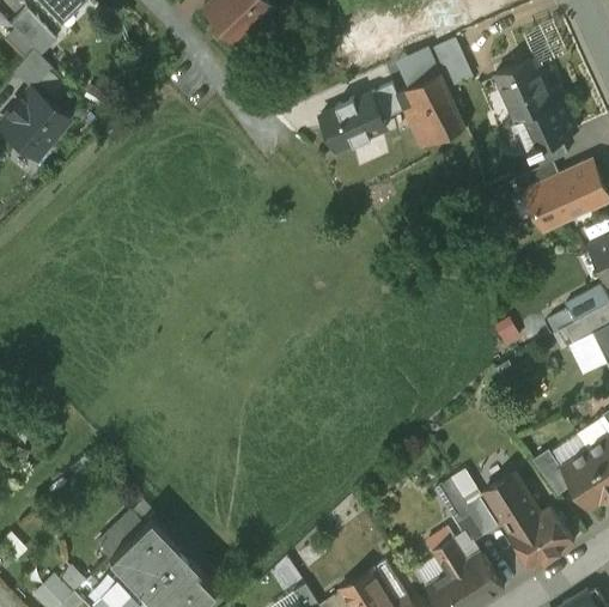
[(261,0),(217,0),(203,12),(237,47),(273,12),(261,0)]
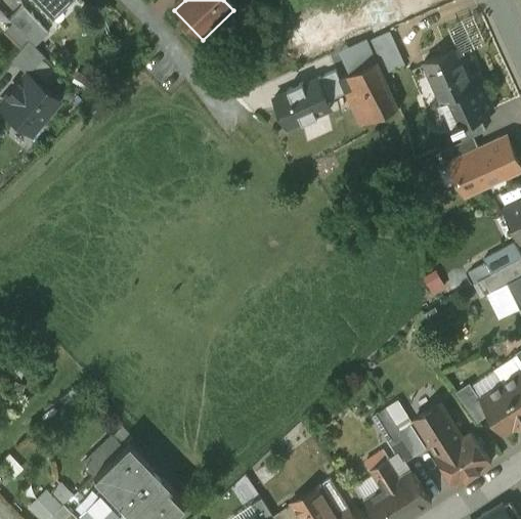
[(388,0),(340,0),(342,4),(281,38),(298,67),(357,34),(399,20),(388,0)]
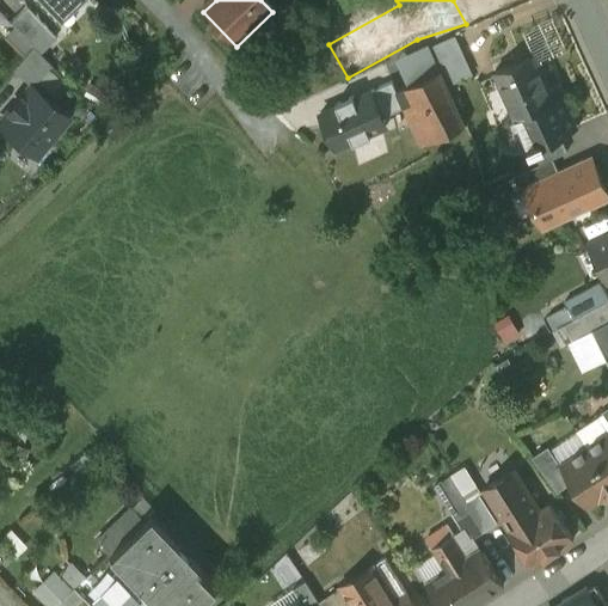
[(54,42),(24,11),(7,28),(37,59),(54,42)]
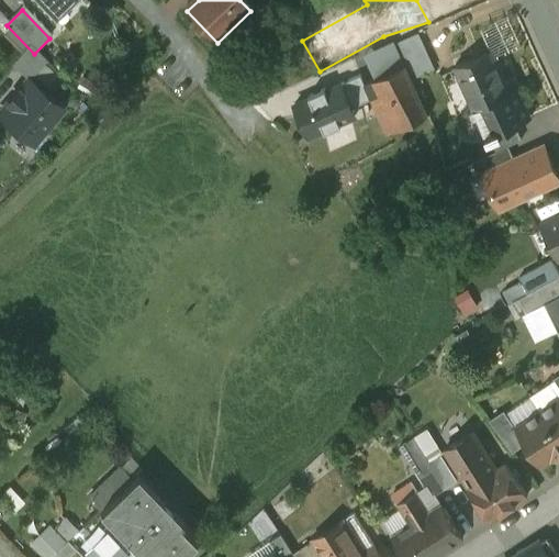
[(510,18),(485,26),(496,58),(522,49),(510,18)]
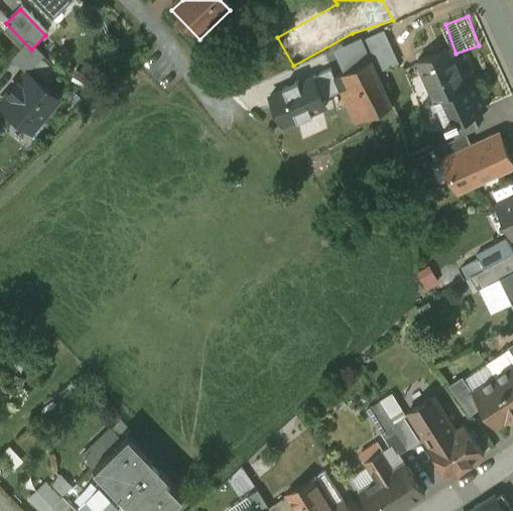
[(384,73),(399,65),(383,31),(368,39),(384,73)]
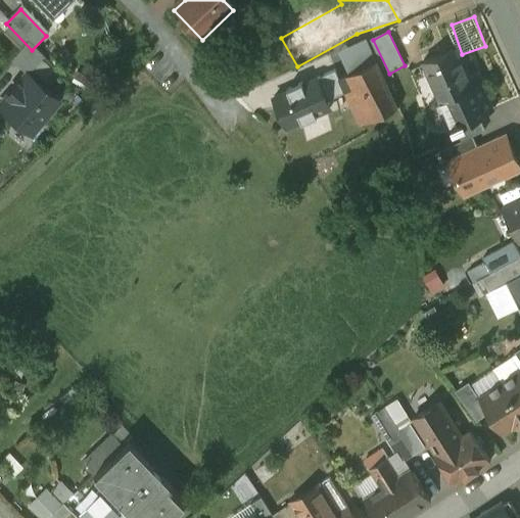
[(456,52),(424,65),(425,69),(419,72),(424,82),(429,80),(453,131),(477,120),(490,114),(479,89),(473,92),(465,75),(468,74),(462,59),(459,60),(456,52)]
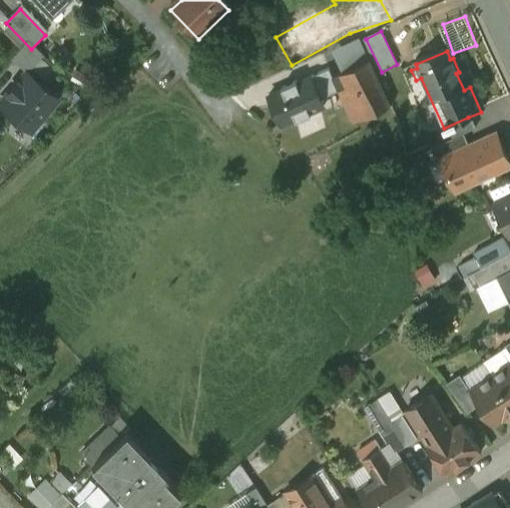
[(367,64),(332,81),(352,126),(388,110),(367,64)]
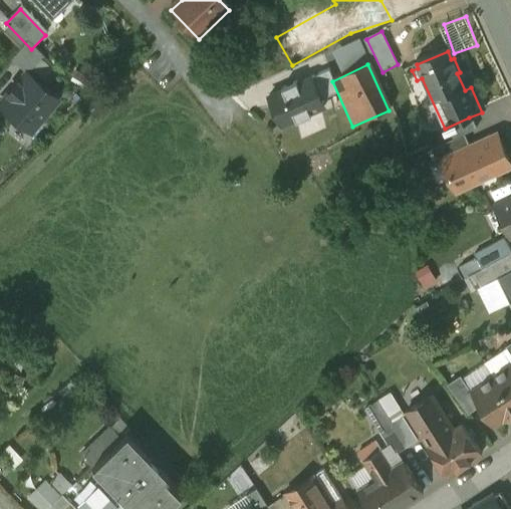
[(327,73),(309,81),(318,103),(337,95),(327,73)]
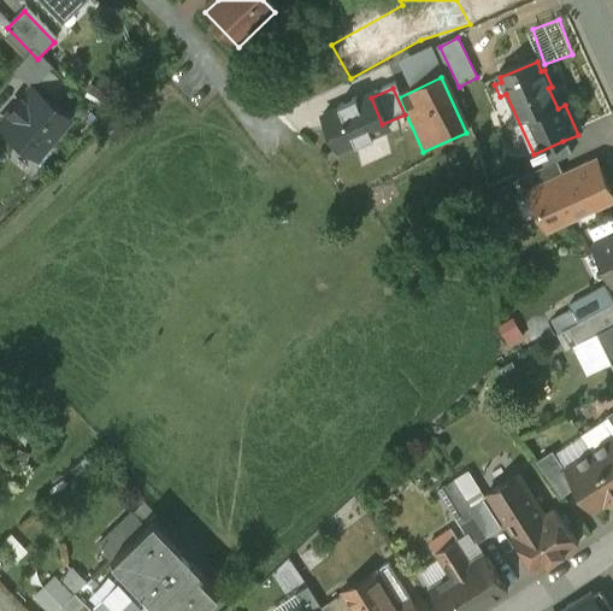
[(65,123),(28,92),(17,105),(15,104),(4,117),(6,118),(0,125),(0,135),(33,162),(65,123)]
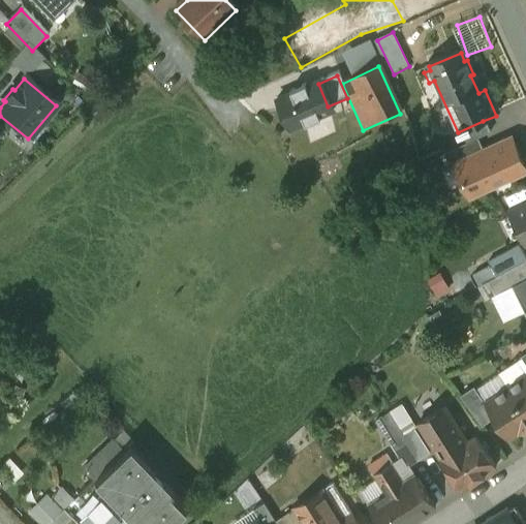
[(288,96),(275,102),(288,133),(302,127),(303,129),(318,122),(318,120),(332,115),(328,106),(318,84),(304,90),(303,88),(288,94),(288,96)]
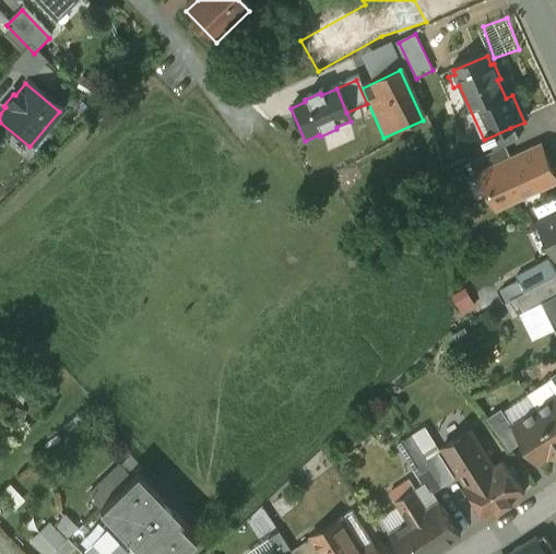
[(510,128),(484,140),(491,155),(517,143),(510,128)]
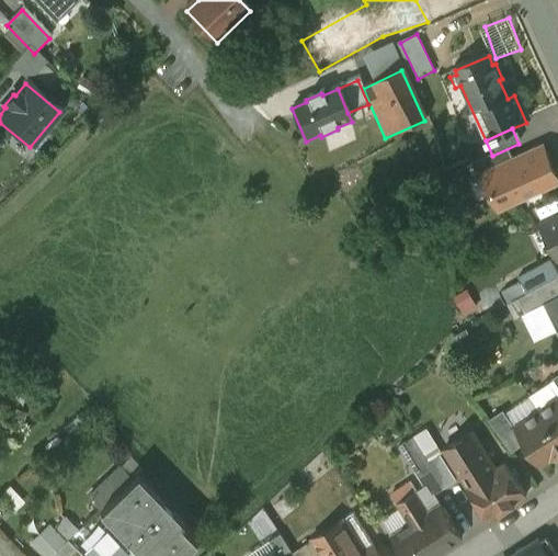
[(553,189),(536,155),(478,182),(493,216),(553,189)]
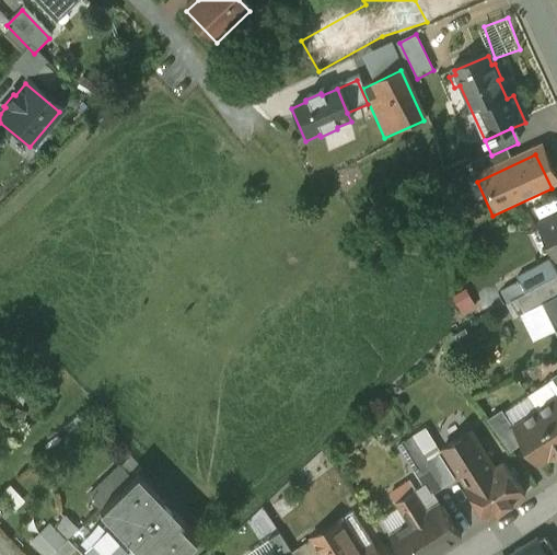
[(556,218),(537,228),(555,265),(556,264),(556,218)]
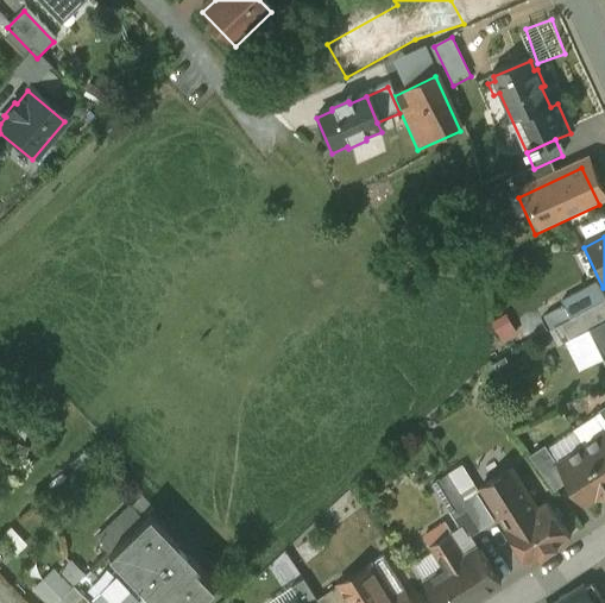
[(596,287),(559,307),(568,324),(604,303),(596,287)]
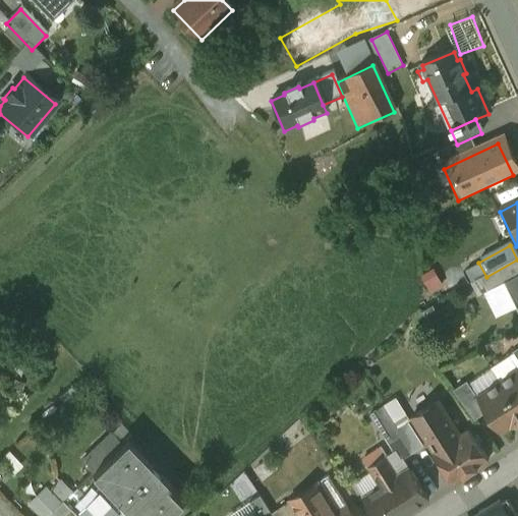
[(517,261),(517,260),(486,277),(495,291),(502,286),(517,277),(517,261)]
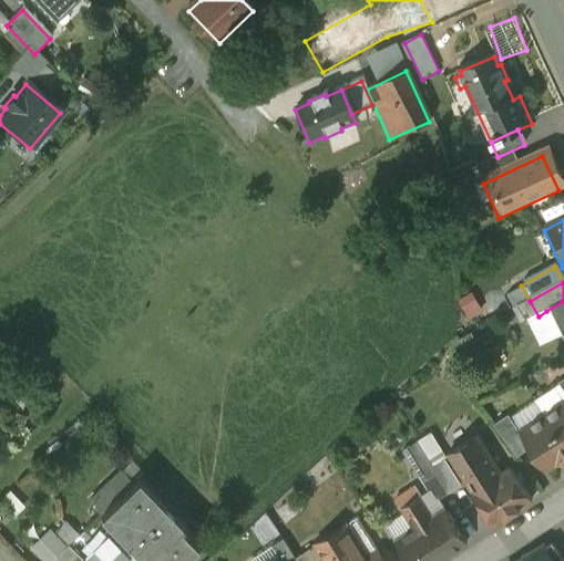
[(563,301),(546,311),(563,344),(563,343),(563,301)]
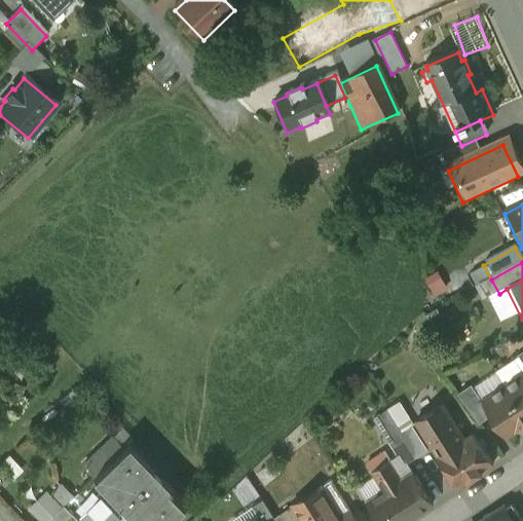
[(522,370),(522,369),(517,361),(494,375),(502,388),(522,420),(522,370)]
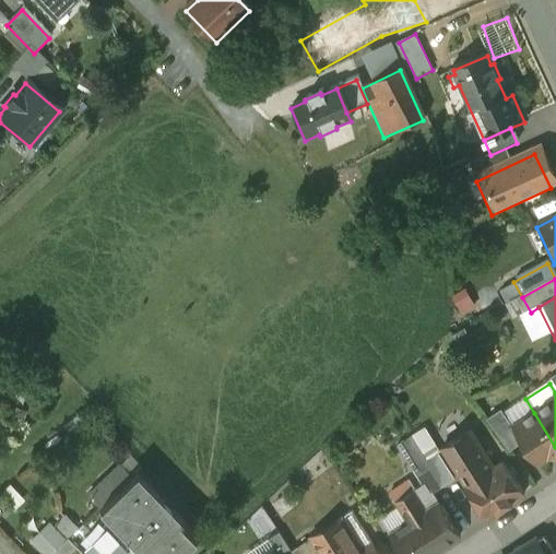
[(499,413),(485,422),(493,433),(506,424),(499,413)]
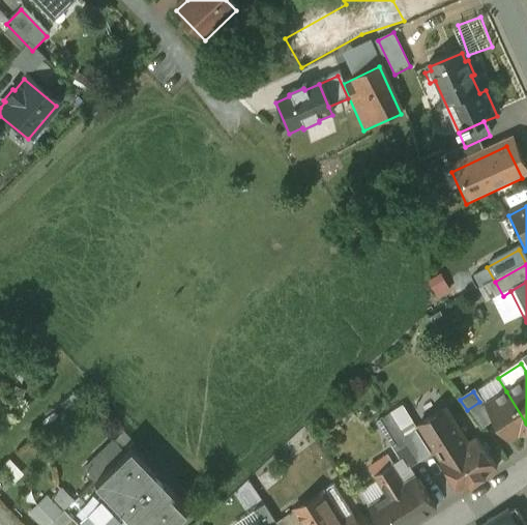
[(526,435),(526,424),(506,391),(482,407),(493,423),(507,445),(521,437),(526,436),(526,435)]
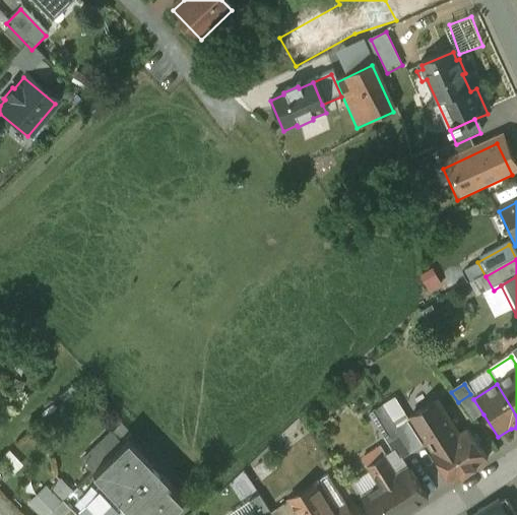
[(473,399),(470,394),(458,402),(472,422),(483,414),(473,399)]
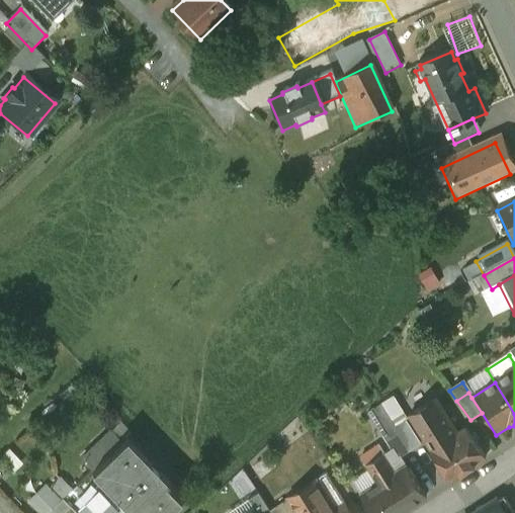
[(456,434),(434,402),(409,419),(430,451),(428,453),(448,484),(484,460),(463,429),(456,434)]
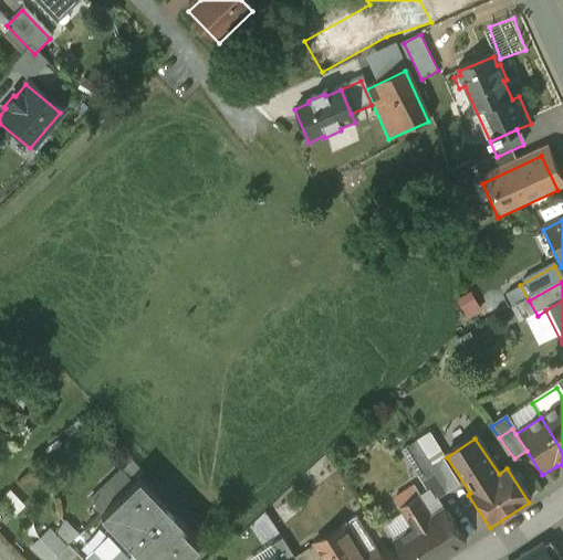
[(461,484),(442,456),(427,466),(445,494),(461,484)]
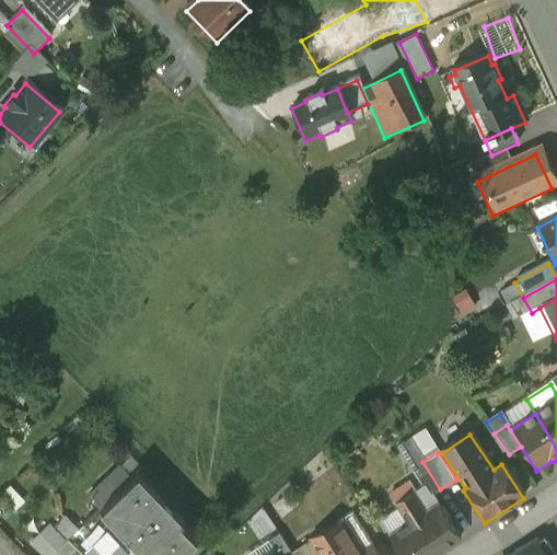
[(422,462),(408,471),(427,498),(440,489),(422,462)]
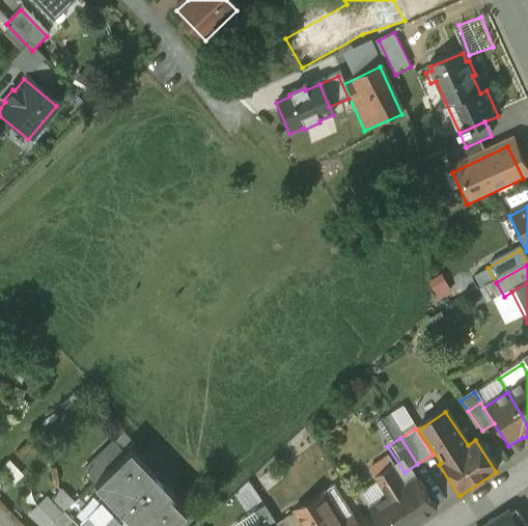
[(175,525),(187,515),(126,452),(91,486),(92,487),(96,482),(107,494),(103,498),(117,514),(122,509),(136,523),(133,525),(175,525)]
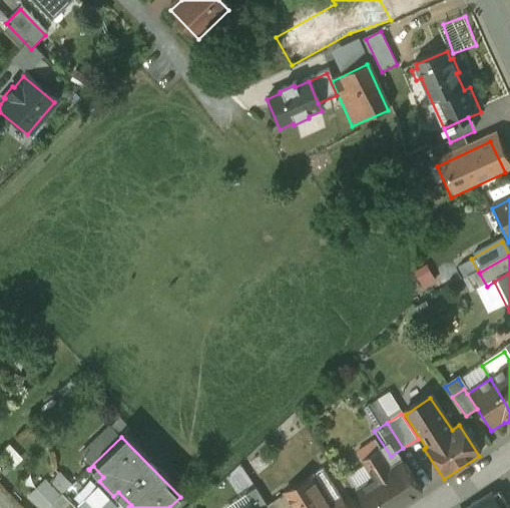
[(371,443),(355,453),(371,478),(373,481),(388,471),(371,443)]
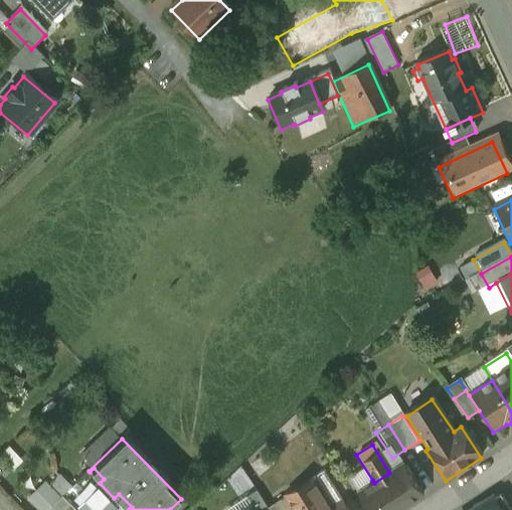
[(389,473),(374,483),(372,480),(355,491),(367,509),(401,509),(421,497),(401,466),(389,473)]
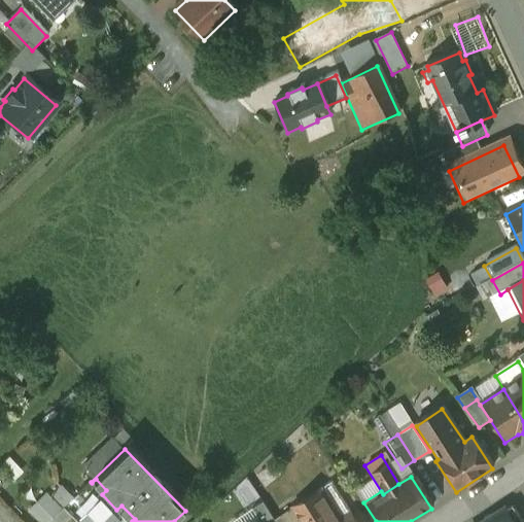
[(338,521),(319,491),(291,509),(291,511),(299,521),(353,521),(350,516),(342,521),(338,521)]
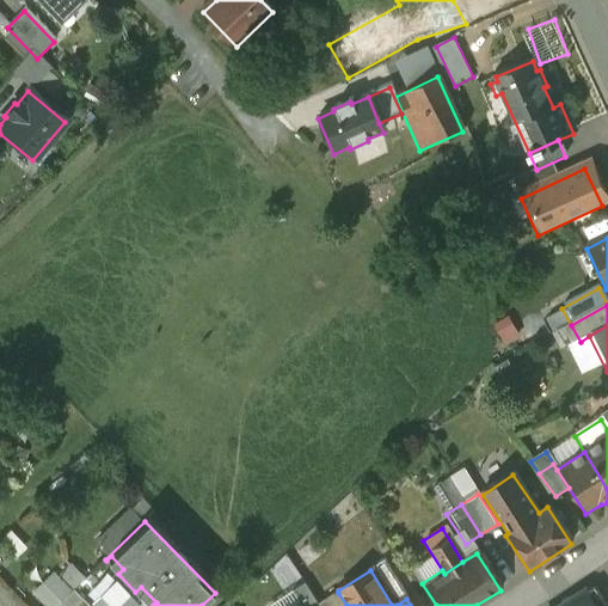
[(116,582),(92,601),(96,605),(135,605),(116,582)]
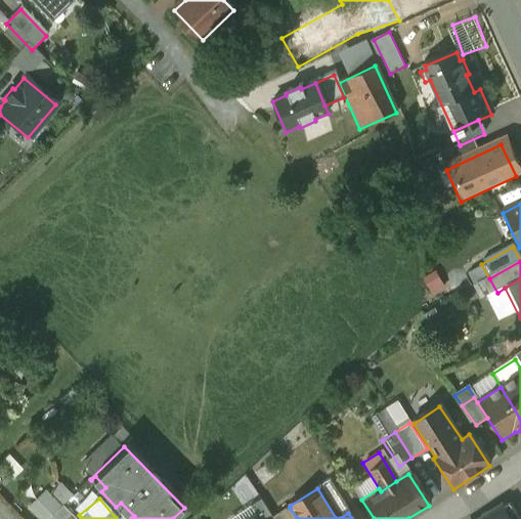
[(270,518),(260,502),(250,509),(256,518),(270,518)]
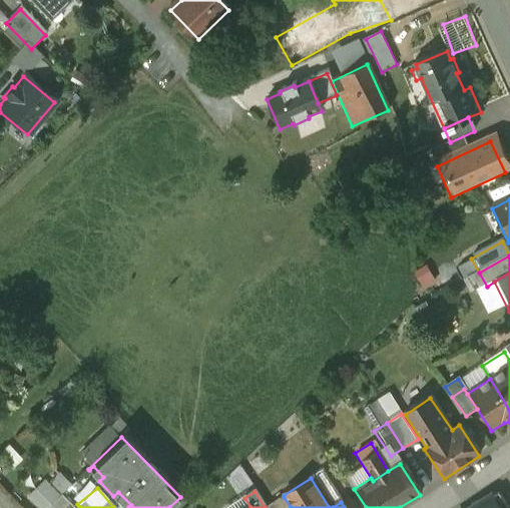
[(505,507),(497,495),(491,499),(490,496),(472,507),(505,507)]
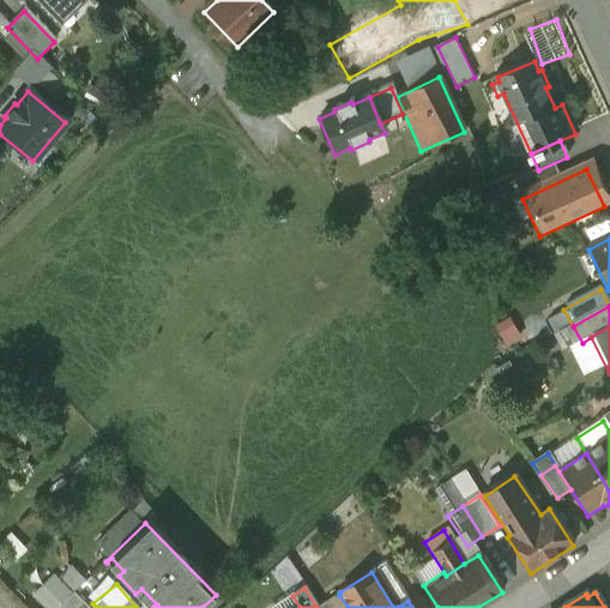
[(83,607),(71,595),(58,607),(83,607)]
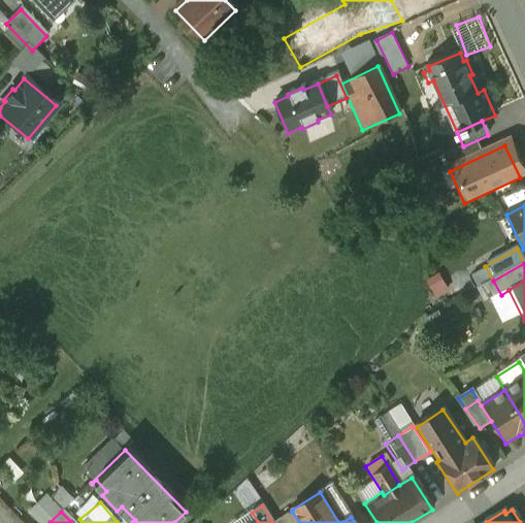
[(299,522),(292,512),(275,522),(299,522)]
